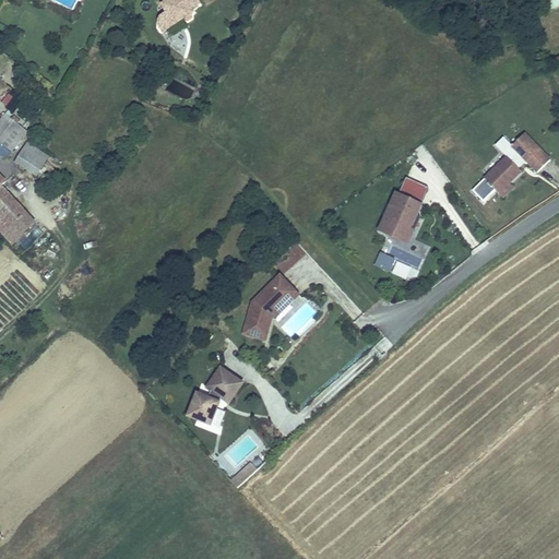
[(162,34),(174,26),(170,23),(177,20),(179,23),(186,19),(187,22),(192,19),(190,15),(192,13),(190,9),(197,6),(193,0),(163,0),(158,3),(162,10),(157,16),(157,24),(162,34)]
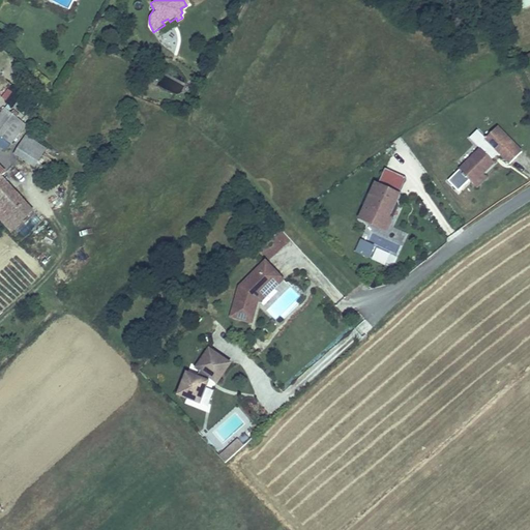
[(0,112),(0,130),(12,140),(18,131),(21,135),(26,128),(1,111),(0,112)]
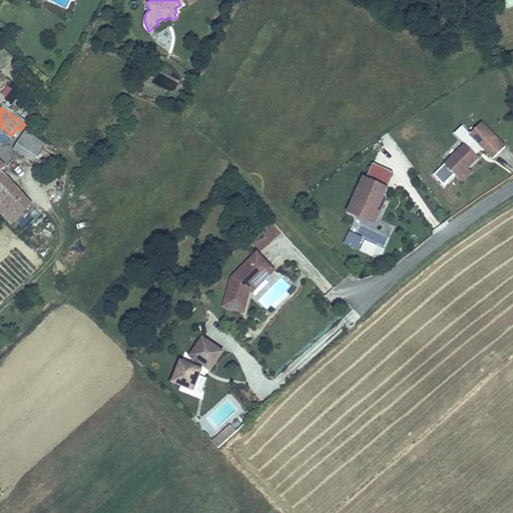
[(479,150),(486,143),(496,154),(508,143),(485,118),(473,129),(466,120),(458,127),(468,139),(447,158),(456,168),(466,160),(469,163),(481,152),(479,150)]
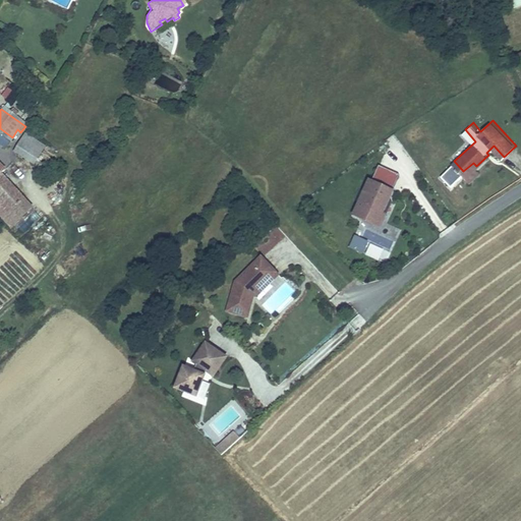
[(36,151),(29,163),(33,165),(44,147),(25,135),(21,142),(36,151)]
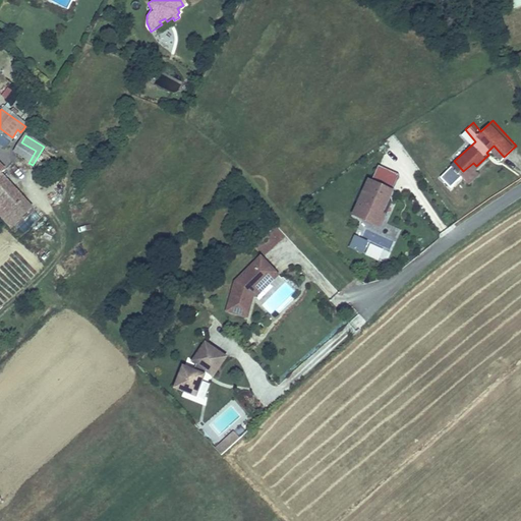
[(14,155),(29,163),(36,151),(21,142),(14,155)]
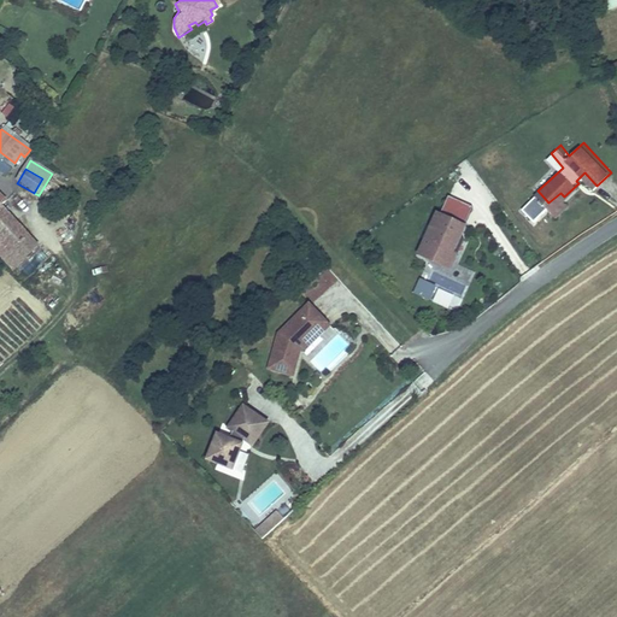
[(557,211),(568,201),(564,197),(560,193),(548,203),(557,211)]
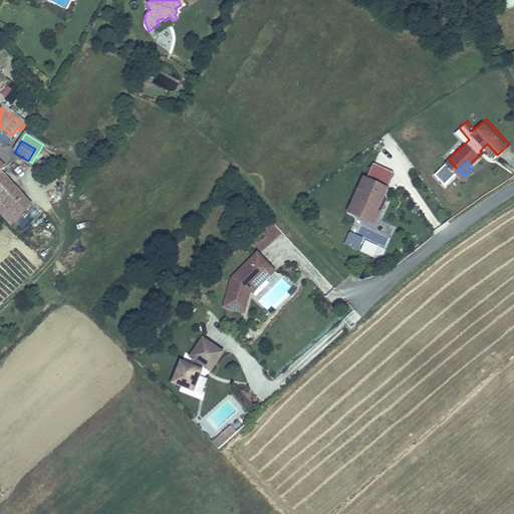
[(396,175),(374,165),(367,181),(365,181),(361,190),(365,192),(360,203),(356,201),(350,213),(374,225),(380,213),(377,212),(396,175)]
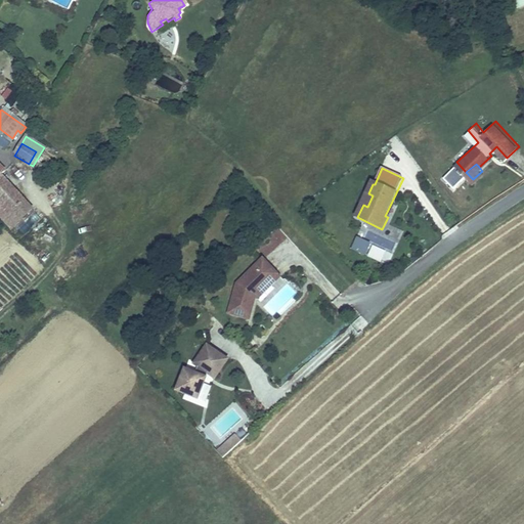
[(0,212),(5,218),(24,200),(0,176),(0,212)]
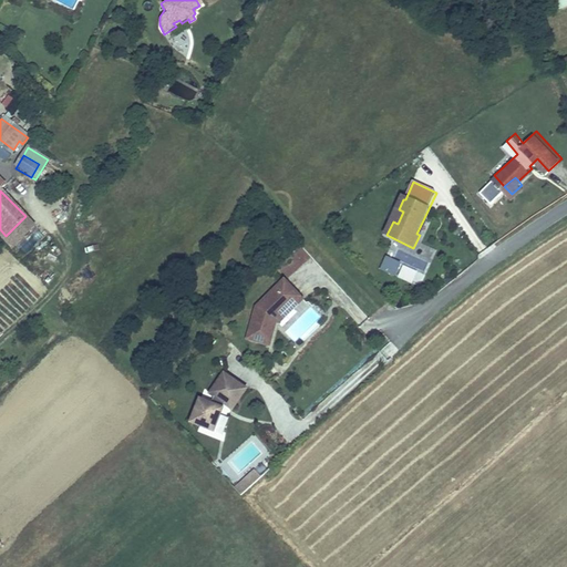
[(398,224),(403,212),(399,209),(393,222),(398,224)]
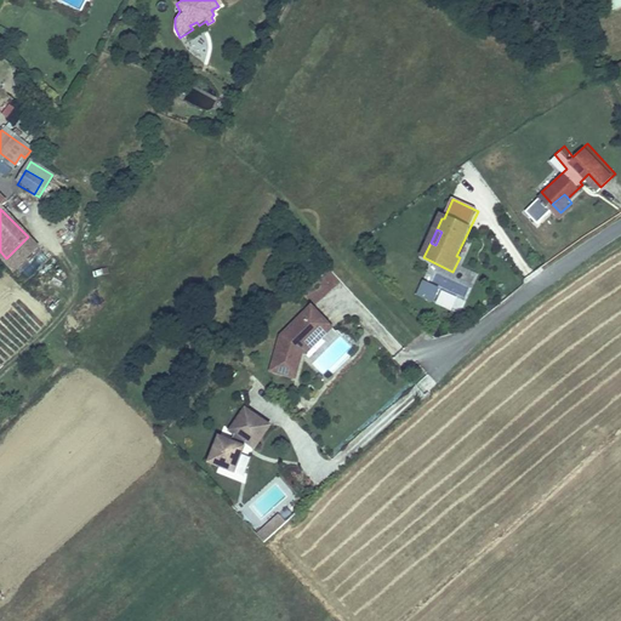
[(28,237),(6,258),(15,267),(36,246),(28,237)]
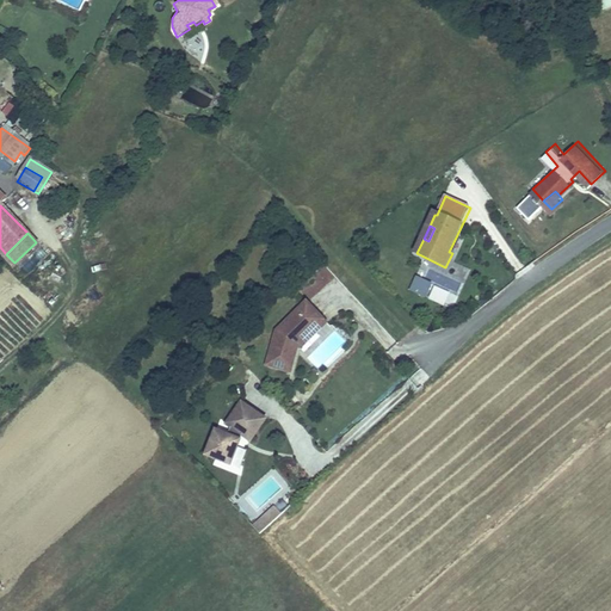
[(415,277),(409,291),(451,310),(457,296),(415,277)]
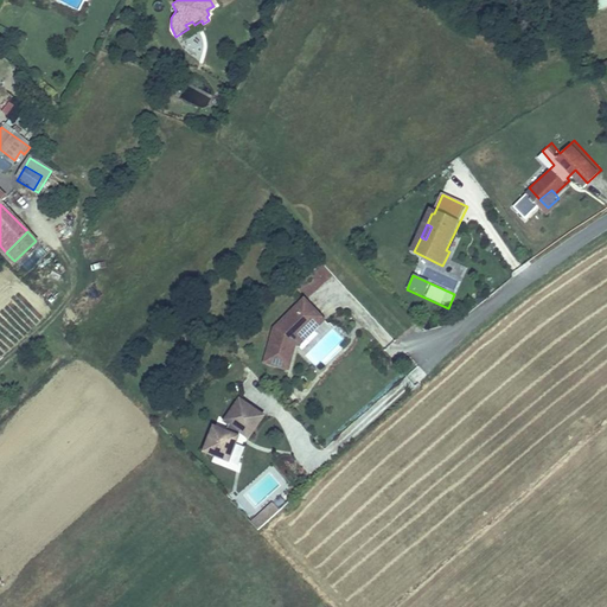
[(275,330),(264,364),(288,371),(296,344),(323,320),(305,301),(275,330)]
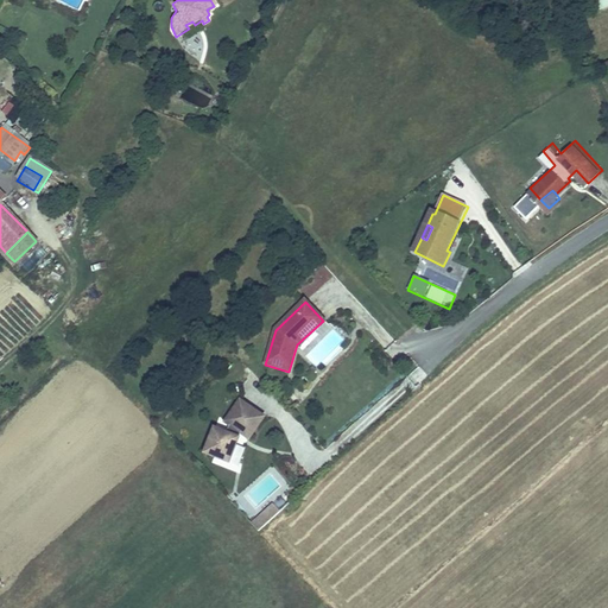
[(206,453),(229,462),(241,434),(248,438),(264,418),(241,401),(226,423),(220,418),(206,453)]
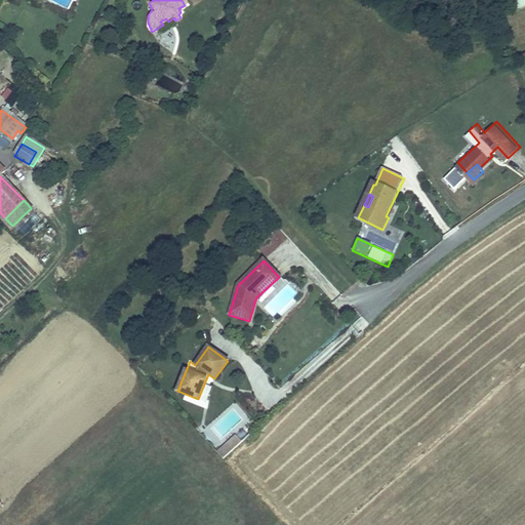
[(243,440),(237,433),(230,439),(237,446),(243,440)]
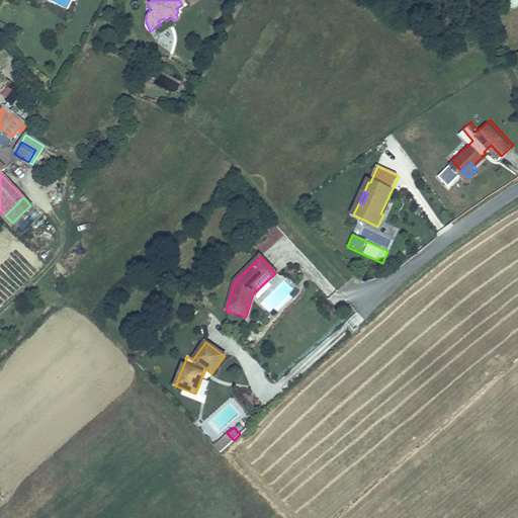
[(221,451),(234,440),(227,433),(214,444),(221,451)]
